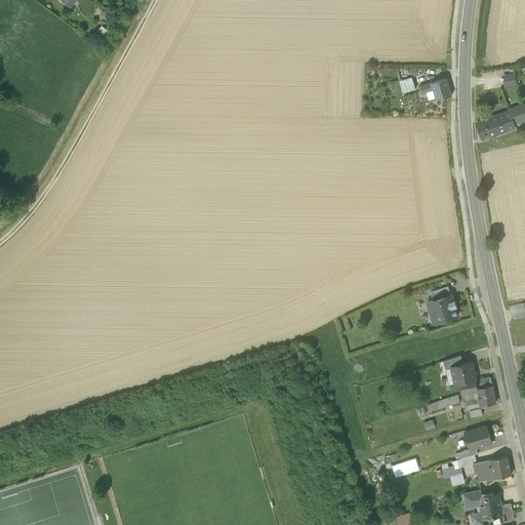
[(517,85),(515,74),(502,76),(505,87),(517,85)]
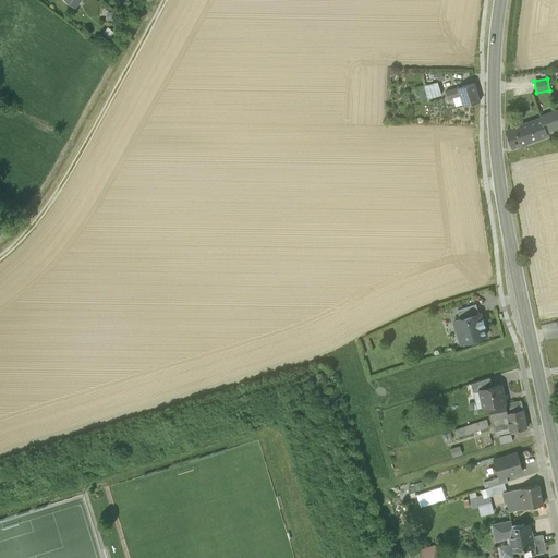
[(474,83),(459,88),(461,96),(463,105),(464,106),(480,101),(474,83)]
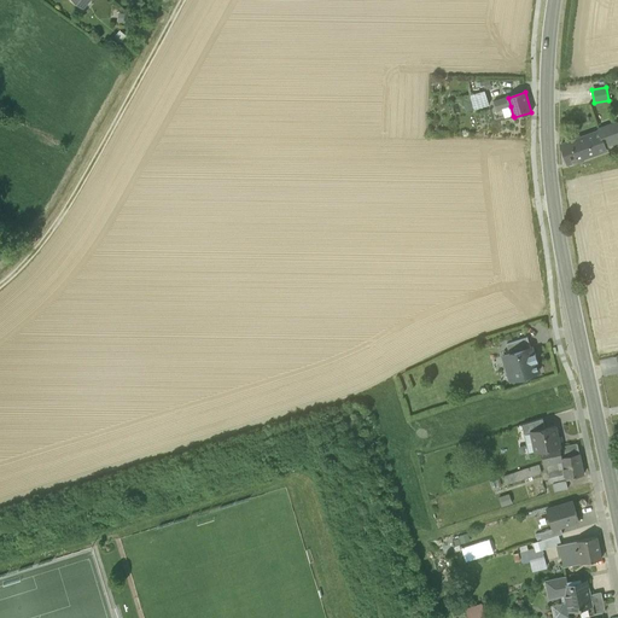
[(474,101),(473,95),(461,99),(465,112),(476,110),(473,101),(474,101)]
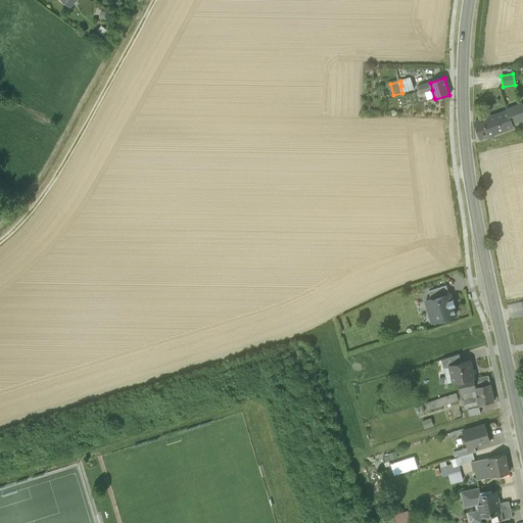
[(414,89),(412,83),(401,86),(400,86),(402,93),(414,89)]
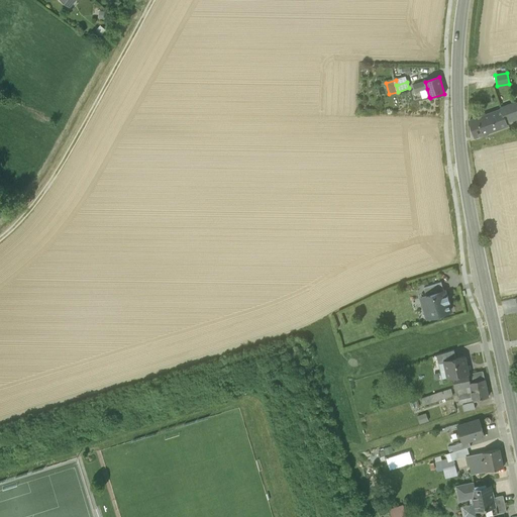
[(419,91),(427,89),(425,82),(413,85),(416,92),(419,91)]
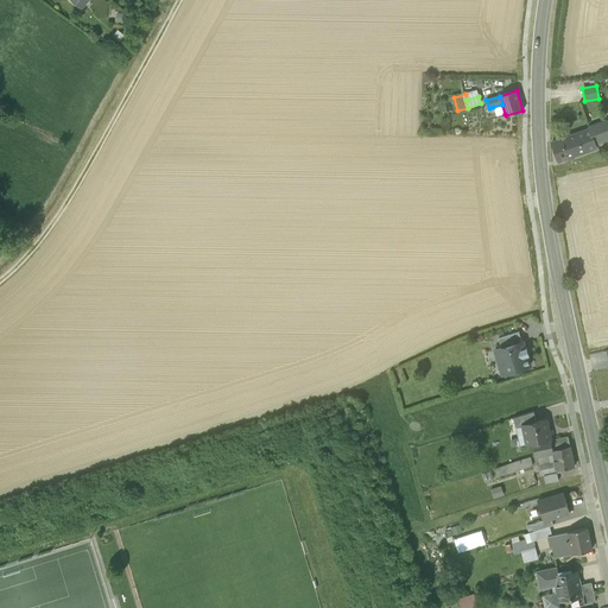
[(505,114),(502,105),(493,107),(496,116),(505,114)]
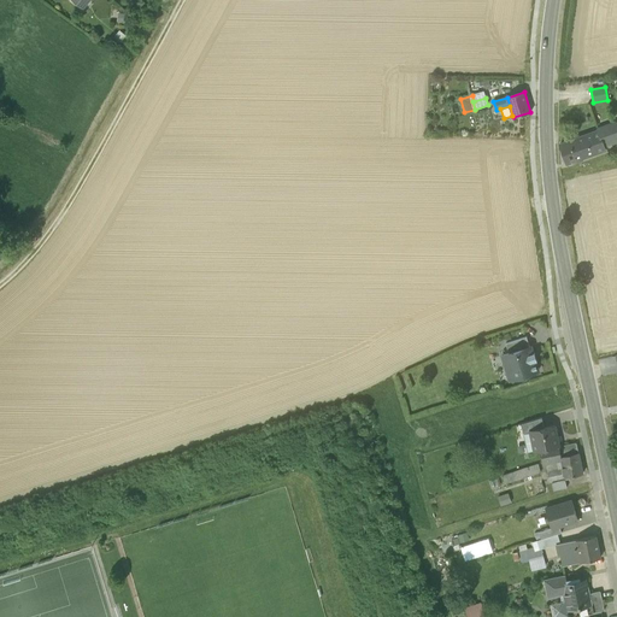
[(598,130),(604,146),(605,146),(616,140),(616,122),(616,121),(597,128),(598,130)]
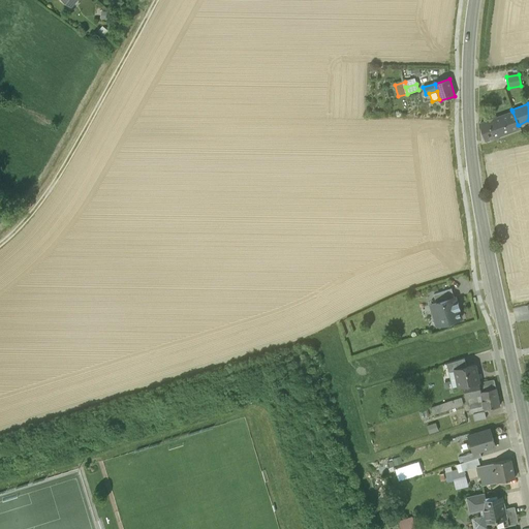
[(481,123),(487,138),(519,127),(519,125),(518,125),(512,112),(481,123)]
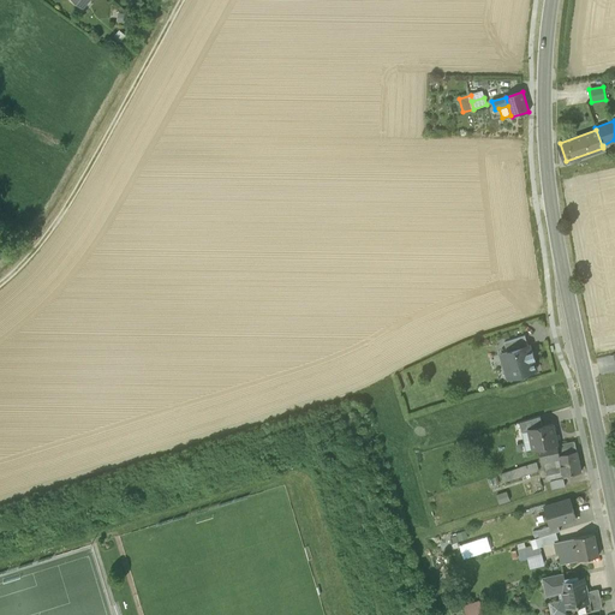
[(505,342),(507,352),(527,346),(525,335),(505,342)]
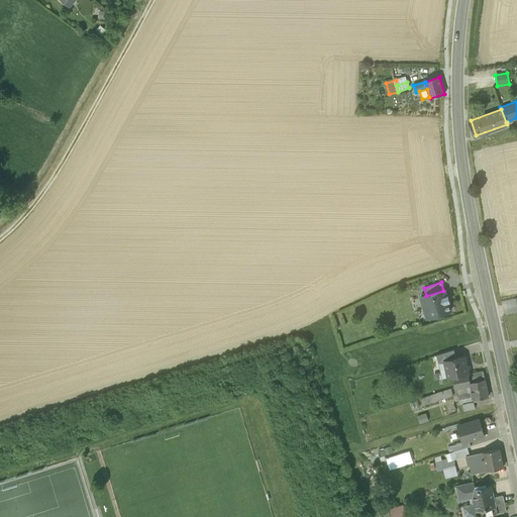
[(428,309),(430,317),(451,311),(448,302),(447,302),(446,297),(444,291),(443,291),(426,296),(421,298),(424,310),(428,309)]
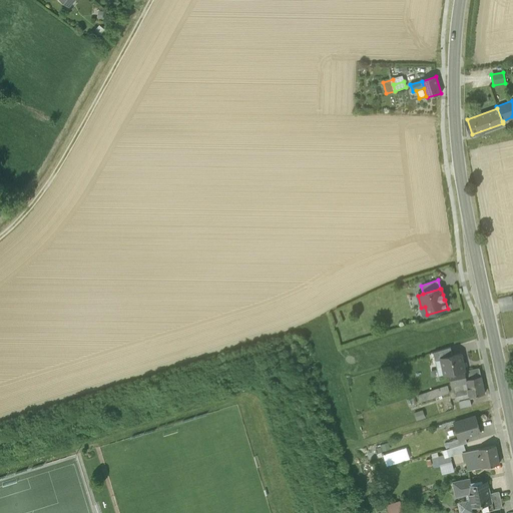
[(433,353),(435,361),(441,360),(441,359),(452,356),(451,348),(433,353)]
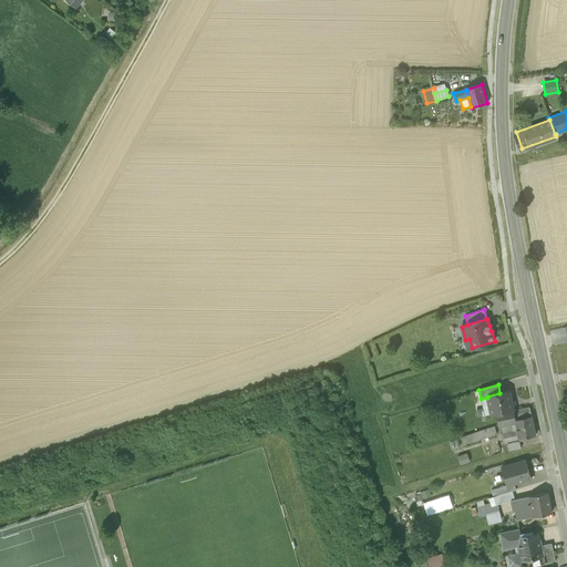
[(491,415),(496,414),(513,411),(514,411),(513,404),(509,392),(500,393),(487,397),(487,398),(491,415)]
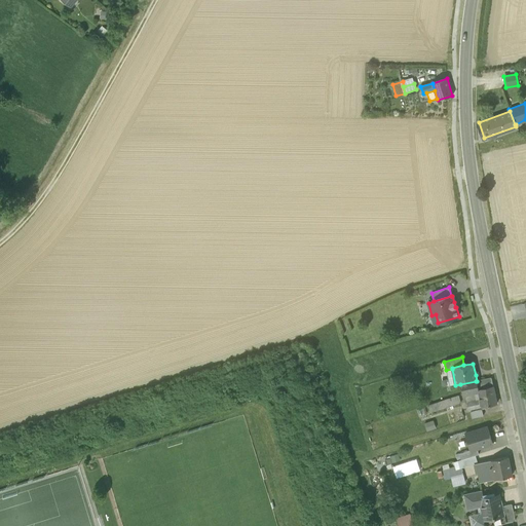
[(452,369),(446,370),(449,386),(455,385),(452,369)]
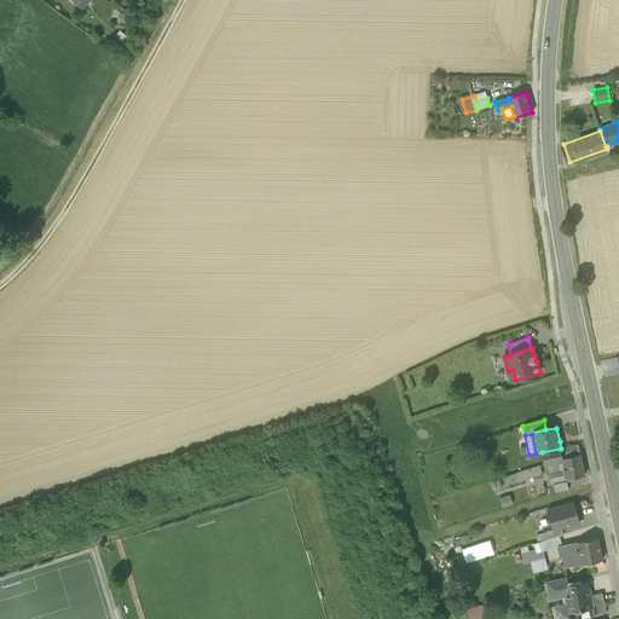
[(560,449),(562,458),(579,455),(578,445),(561,449),(560,449)]
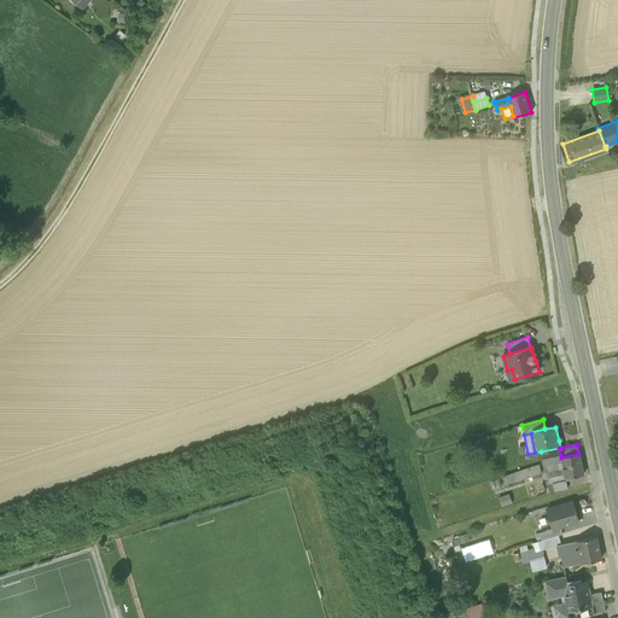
[(547,465),(561,461),(561,458),(559,448),(541,452),(543,466),(547,465)]
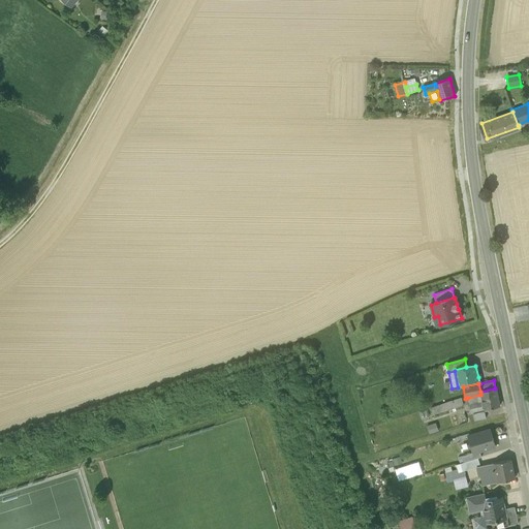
[(480,395),(483,402),(484,409),(499,406),(495,389),(480,392),(480,395)]
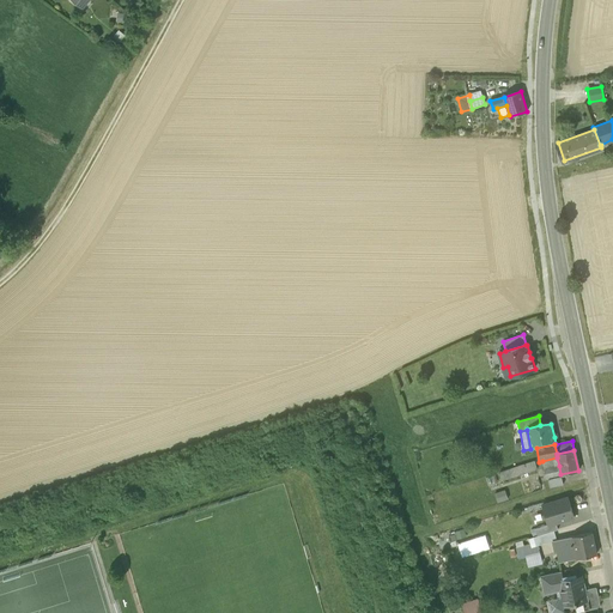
[(542,461),(545,469),(559,466),(557,457),(542,461)]
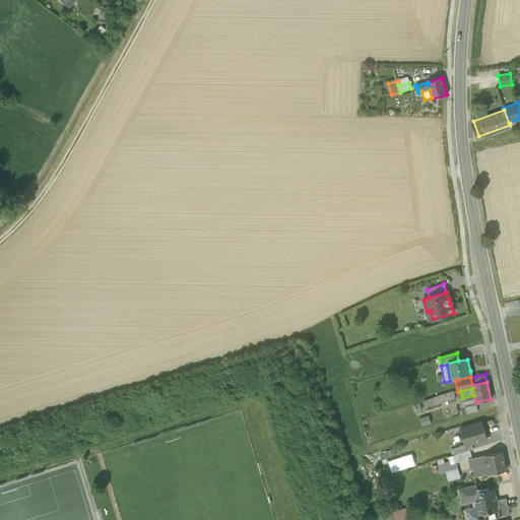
[(424,401),(426,408),(455,400),(453,393),(424,401)]
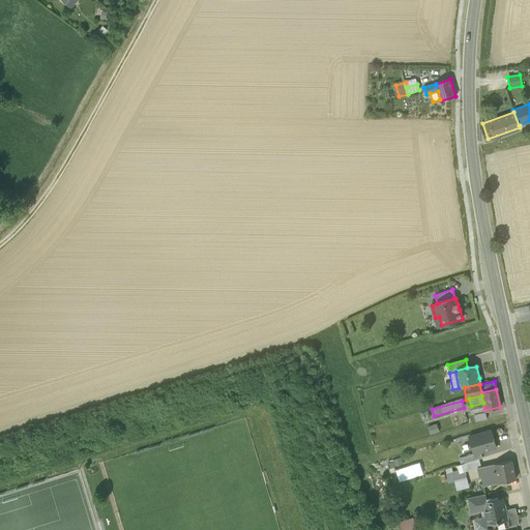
[(472,413),(484,410),(483,403),(471,406),(472,413)]
